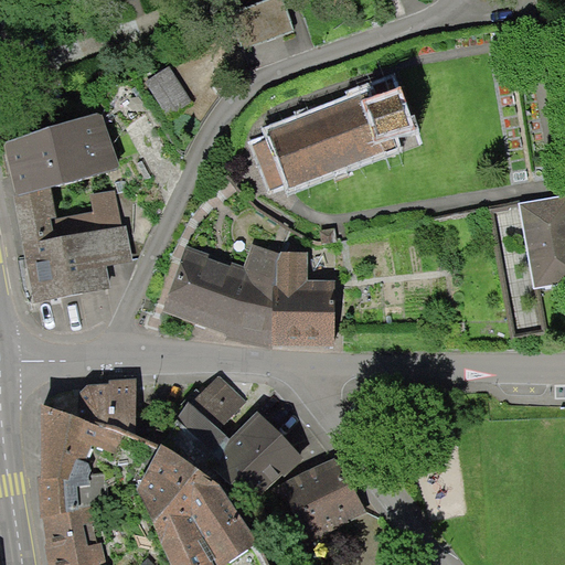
[(241,50),(296,31),(285,0),(266,0),(228,13),(241,50)]
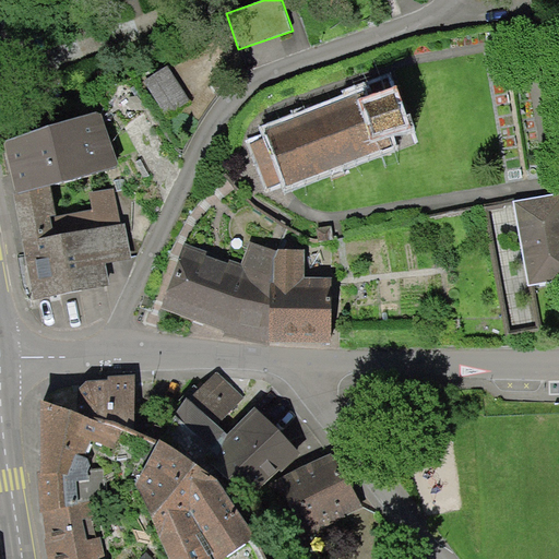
[(170,72),(149,87),(171,121),(193,107),(170,72)]
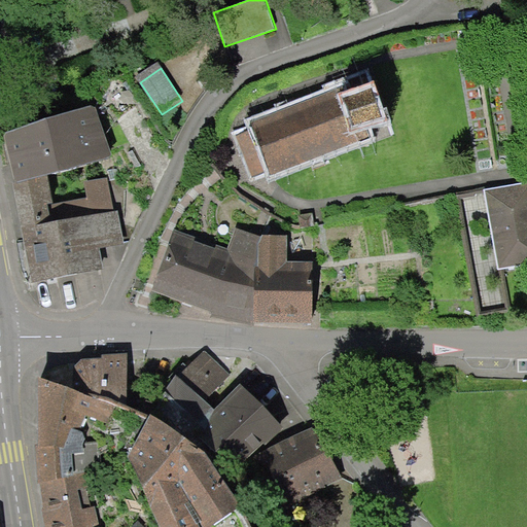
[(345,84),(347,90),(256,123),(273,170),(369,135),(365,127),(381,121),(371,94),(364,77),(345,84)]
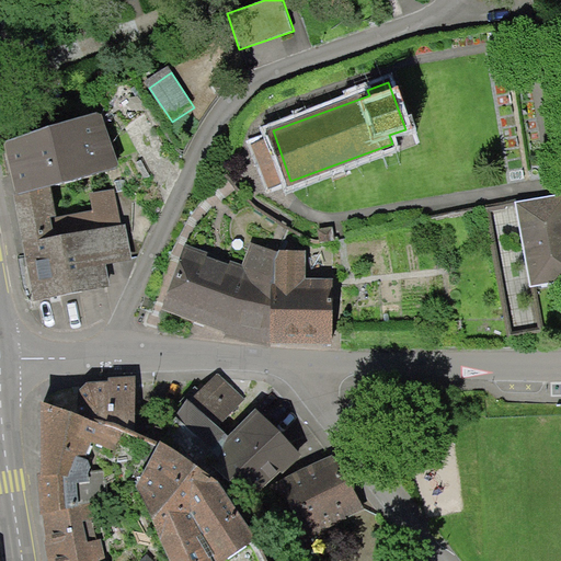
[(1,137),(13,190),(53,180),(117,164),(104,112),(1,137)]
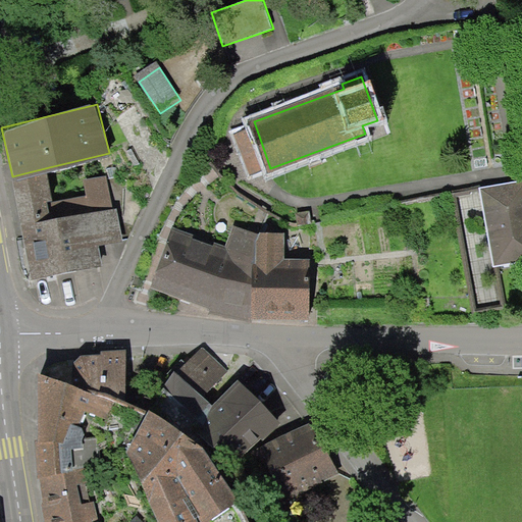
[(49,167),(12,176),(36,280),(104,266),(100,248),(121,243),(106,175),(80,181),(83,198),(57,203),(49,167)]
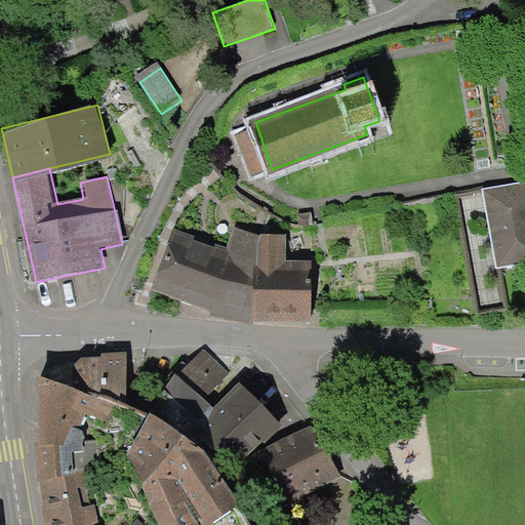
[(524,184),(523,185),(485,191),(495,265),(502,264),(524,260),(524,184)]
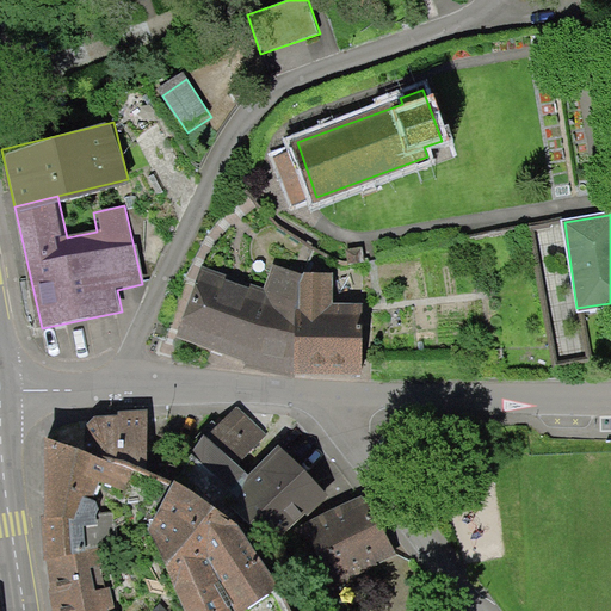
[(551,224),(529,228),(555,369),(594,362),(585,307),(576,308),(585,357),(559,362),(535,229),(551,226),(551,224)]
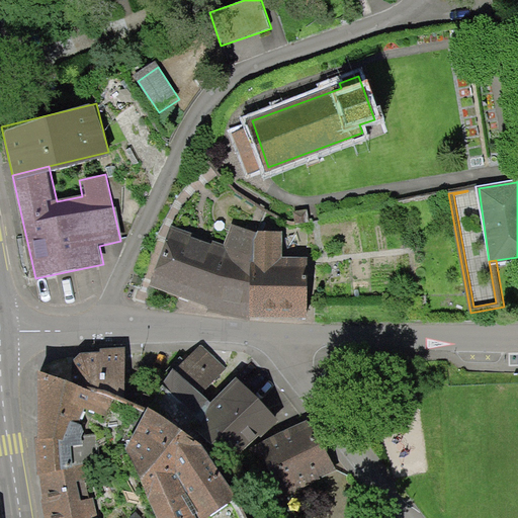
[(225,247),(175,226),(153,286),(214,312),(255,319),(258,234),(234,227),(225,247)]
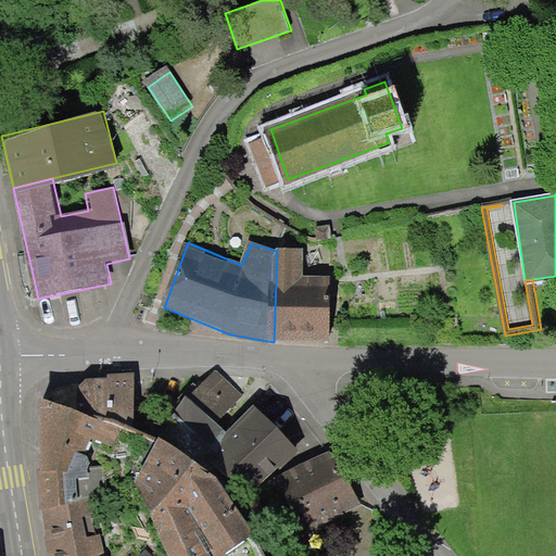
[(278,248),(277,251),(274,342),(333,341),(332,276),(305,275),(304,248),(278,248)]
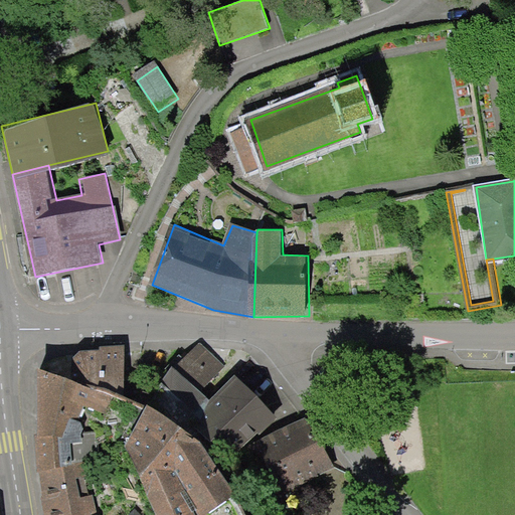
[(220,362),(200,342),(175,364),(204,392),(226,369),(220,362)]
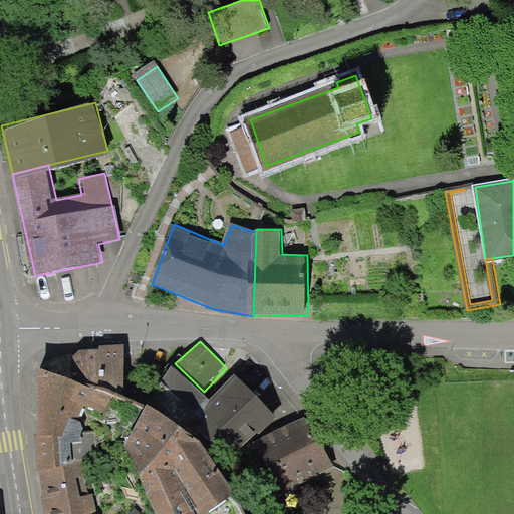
[(124,395),(124,345),(100,345),(100,350),(79,350),(73,356),(88,379),(87,381),(100,386),(124,395)]
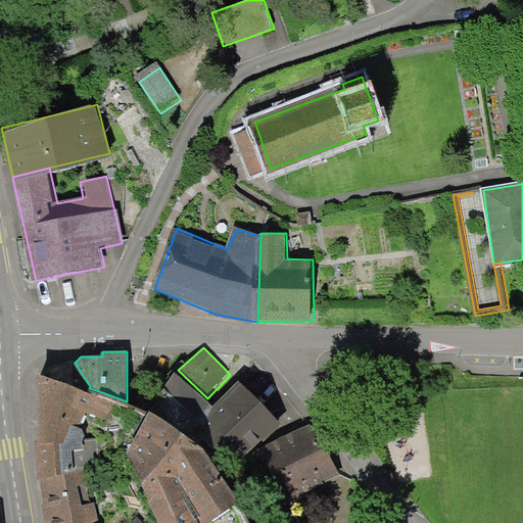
[(195,415),(207,398),(178,370),(165,387),(195,415)]
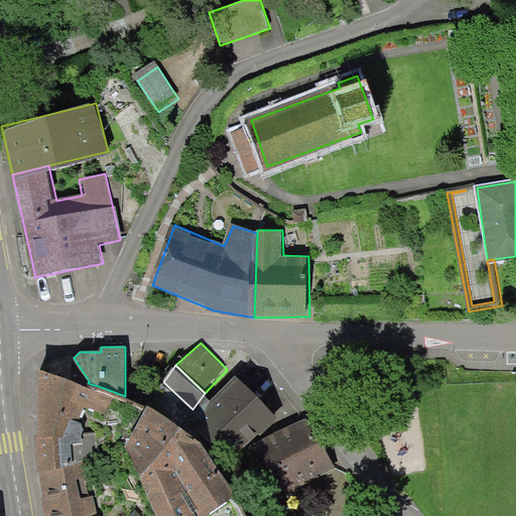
[(40,472),(81,463),(98,460),(95,432),(84,433),(81,414),(85,406),(107,415),(114,396),(100,390),(101,387),(88,383),(38,368),(38,436),(35,437),(37,472),(40,472)]
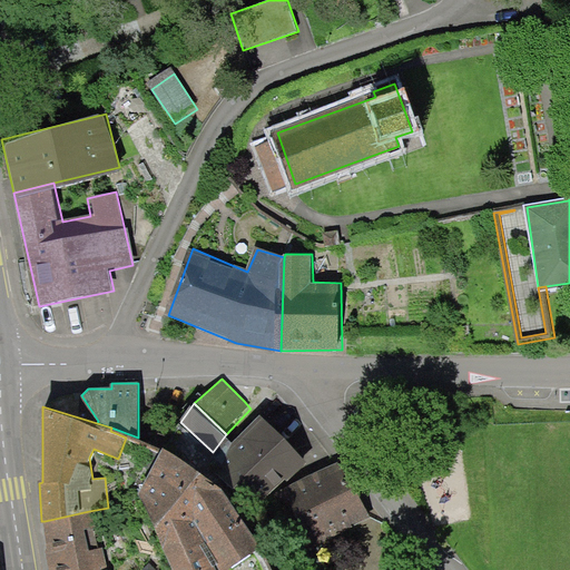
[(313,467),(262,415),(231,448),(224,464),(259,514),(278,497),(313,467)]
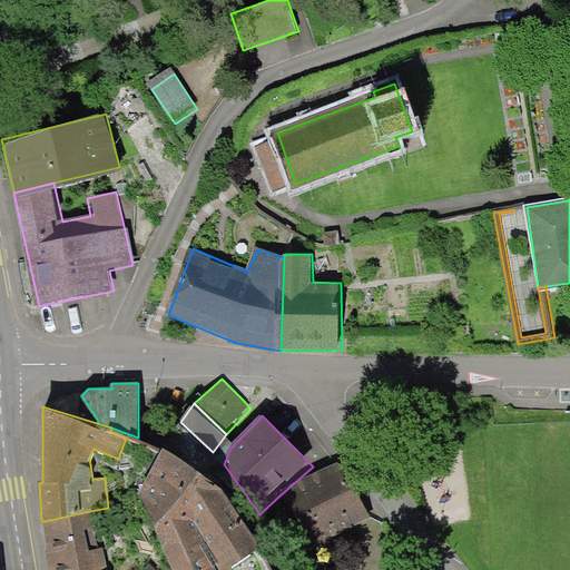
[(196,463),(165,449),(163,453),(143,492),(176,569),(226,569),(228,569),(255,549),(261,546),(244,522),(217,485),(204,472),(196,463)]
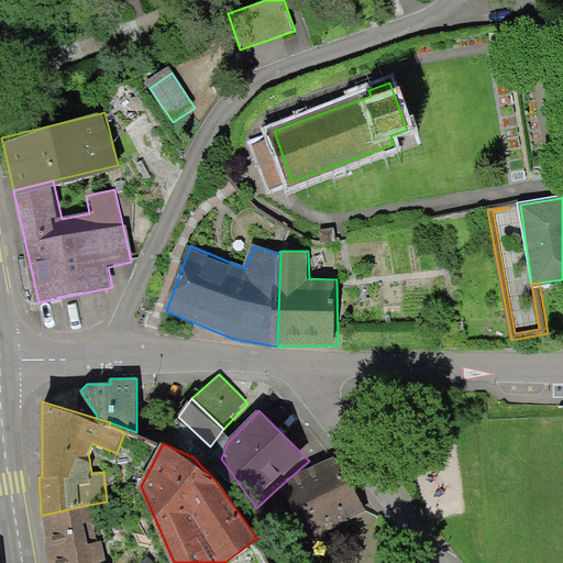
[(367,512),(337,462),(280,496),(311,545),(367,512)]
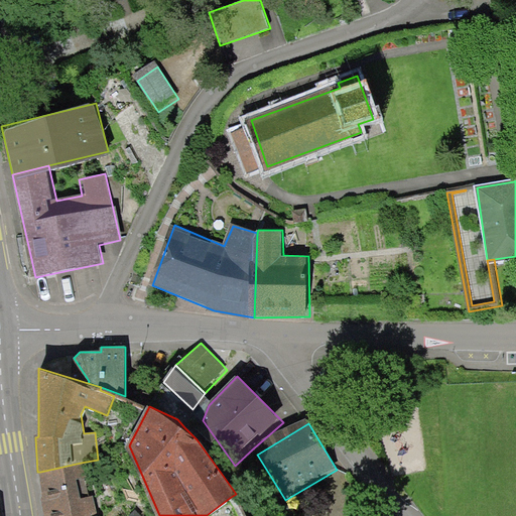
[(48,515),(96,515),(93,495),(81,498),(77,478),(84,478),(81,463),(40,472),(48,515)]
